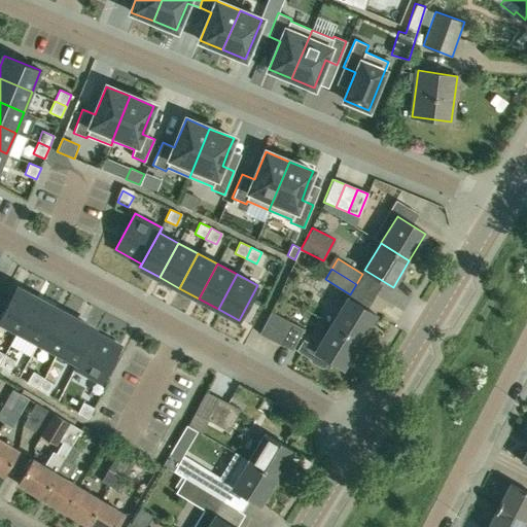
[(0,323),(16,334),(35,299),(14,287),(0,315),(0,323)]
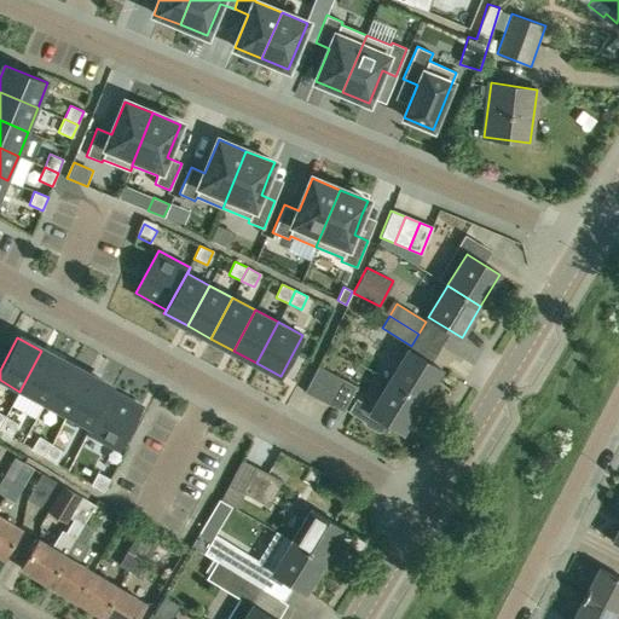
[(441,370),(408,350),(389,381),(422,401),(441,370)]
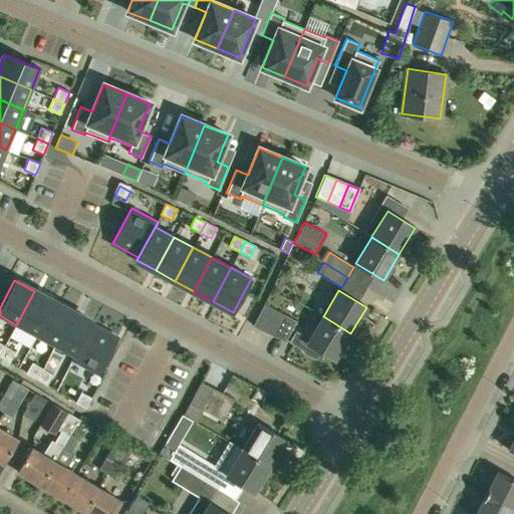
[(29,348),(35,335),(53,301),(34,291),(16,325),(10,337),(29,348)]
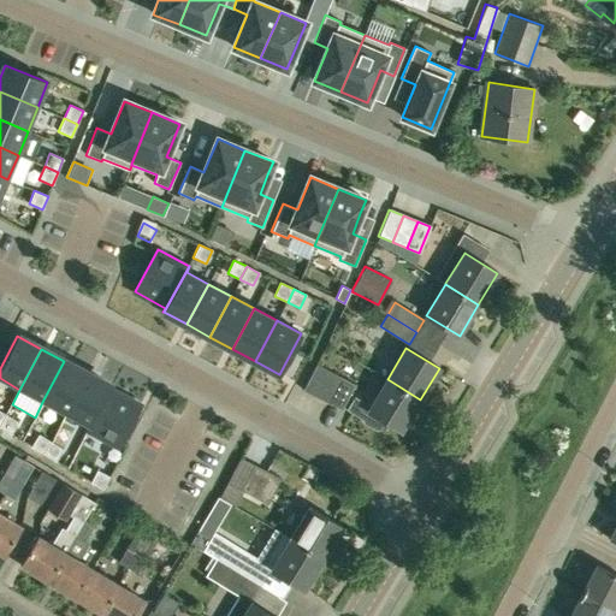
[(87,373),(64,361),(42,402),(66,414),(87,373)]
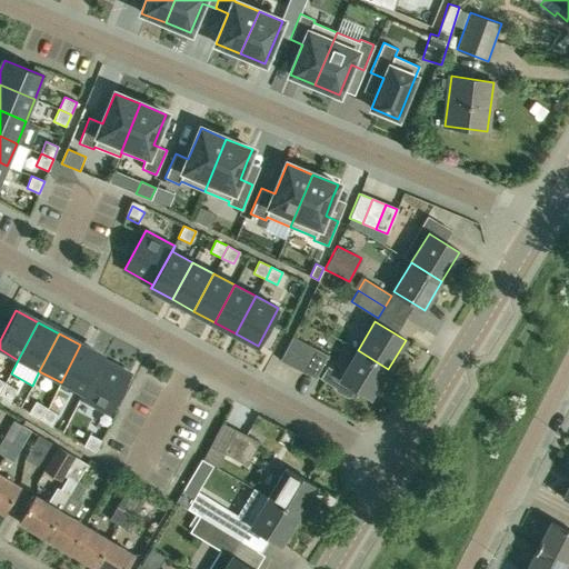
[(292,366),(305,342),(292,336),(280,359),(292,366)]
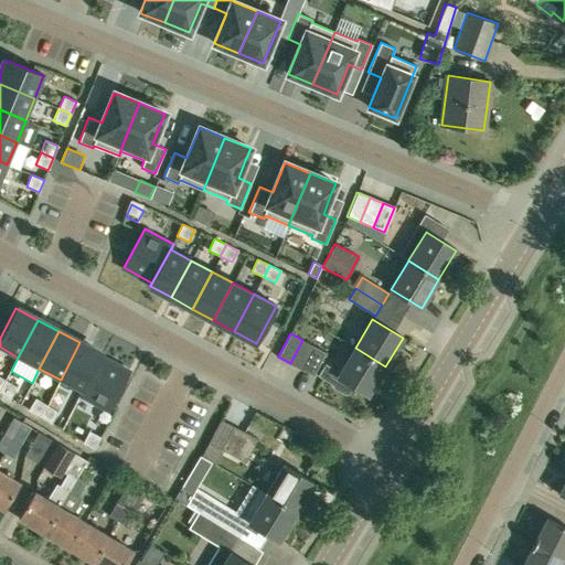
[(302,370),(313,347),(302,340),(290,363),(302,370)]
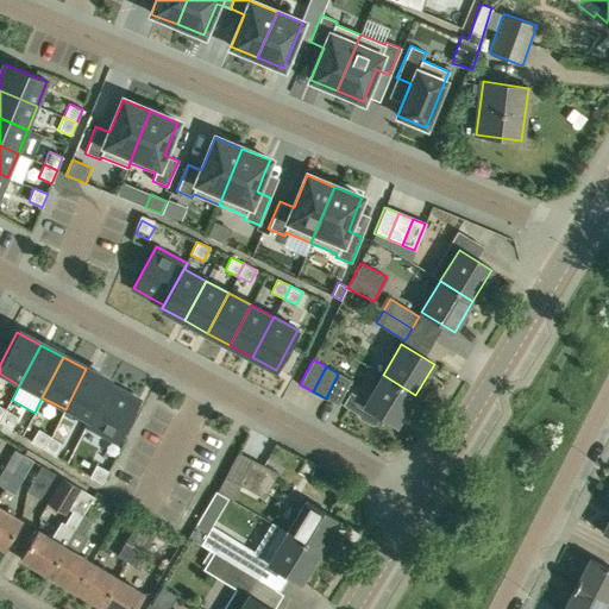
[(110,382),(86,369),(66,409),(87,421),(88,421),(107,385),(108,385),(110,382)]
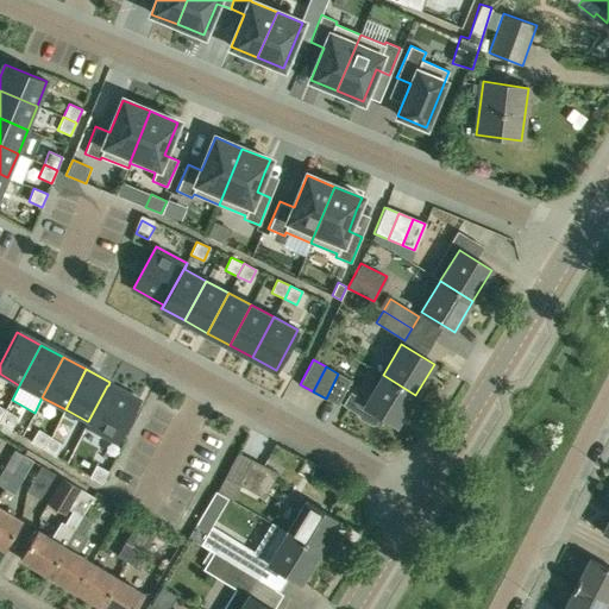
[(338,374),(326,399),(338,405),(351,381),(338,374)]
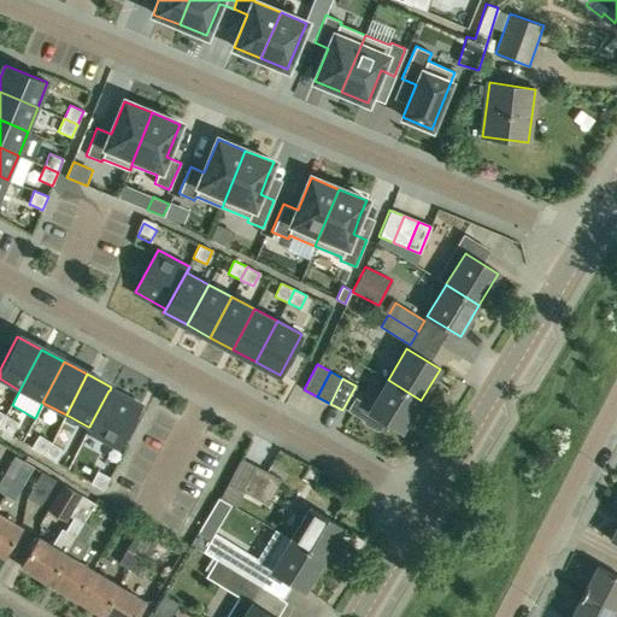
[(388,380),(371,407),(356,398),(348,410),(364,419),(365,423),(377,430),(381,429),(385,422),(401,433),(421,400),(388,380)]
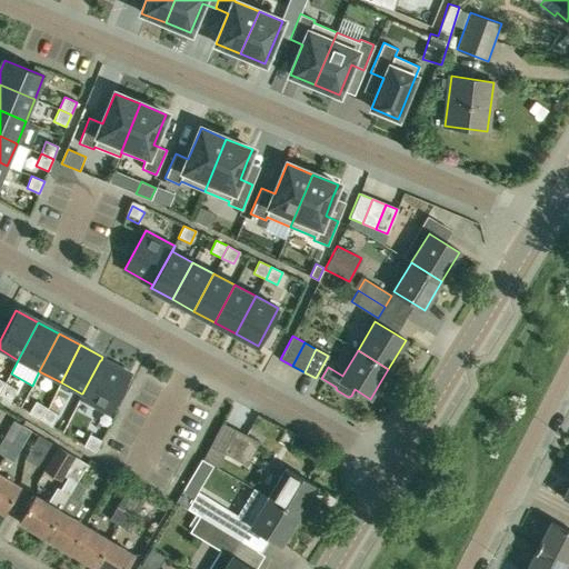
[(78,399),(108,415),(129,375),(101,360),(100,360),(82,393),(81,393),(78,399)]
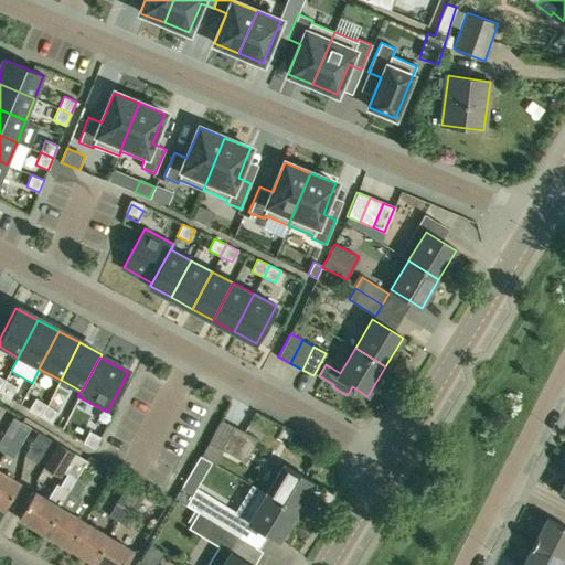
[(6,381),(0,390),(0,392),(10,398),(17,387),(6,381)]
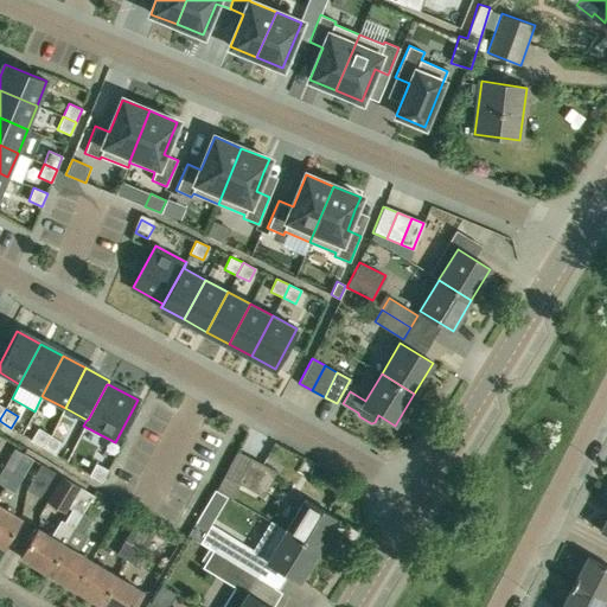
[(43,447),(50,435),(38,428),(31,440),(43,447)]
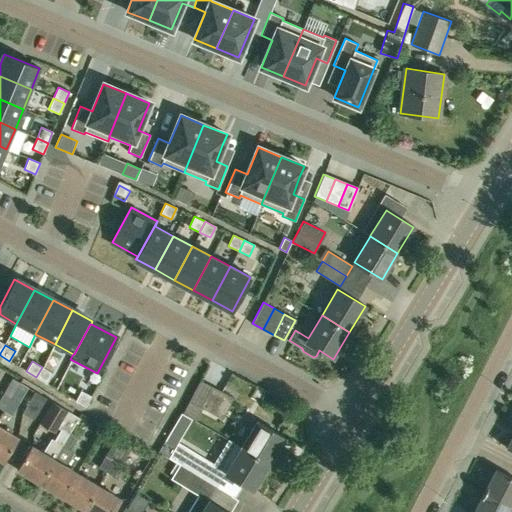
[(42,367),(36,377),(46,384),(52,373),(42,367)]
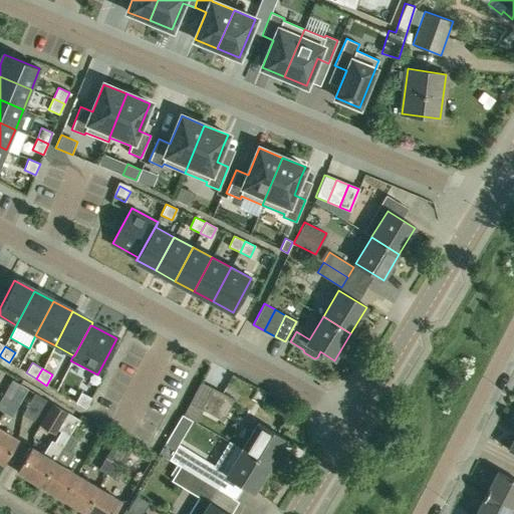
[(0,410),(2,412),(19,383),(13,379),(0,400),(0,410)]
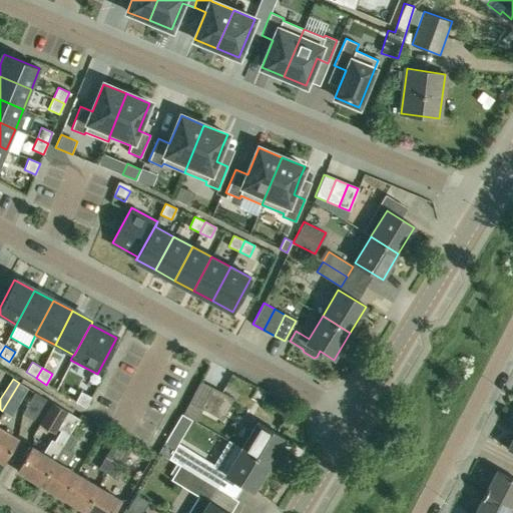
[(199,408),(211,387),(200,382),(189,403),(199,408)]
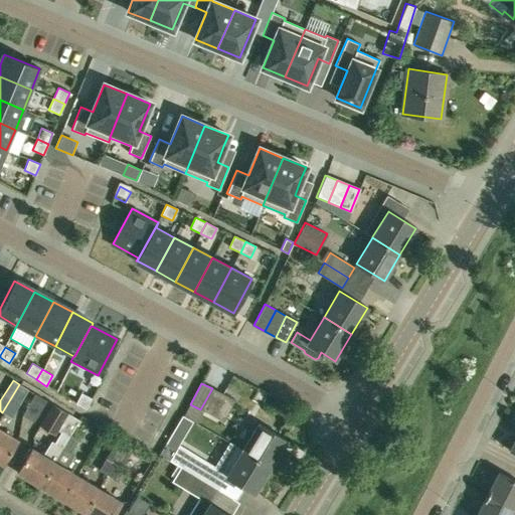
[(28,389),(19,384),(2,412),(11,417),(28,389)]
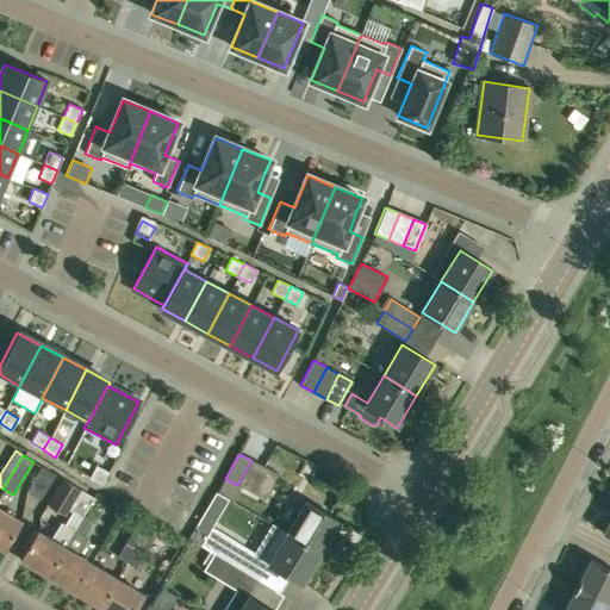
[(251,460),(237,485),(250,492),(263,467),(251,460)]
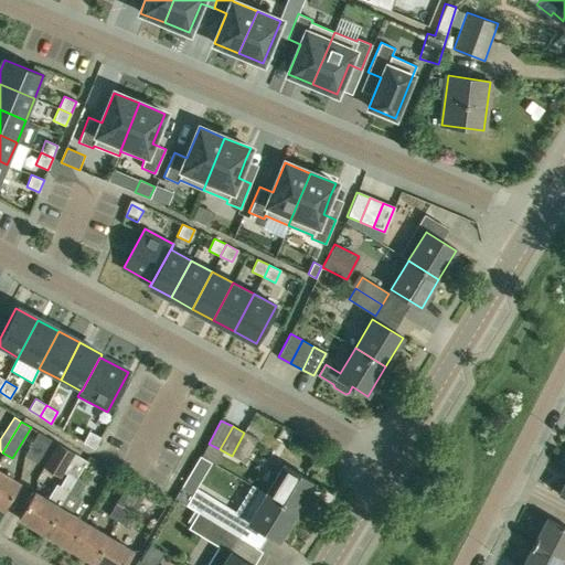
[(92,448),(98,437),(87,430),(81,441),(92,448)]
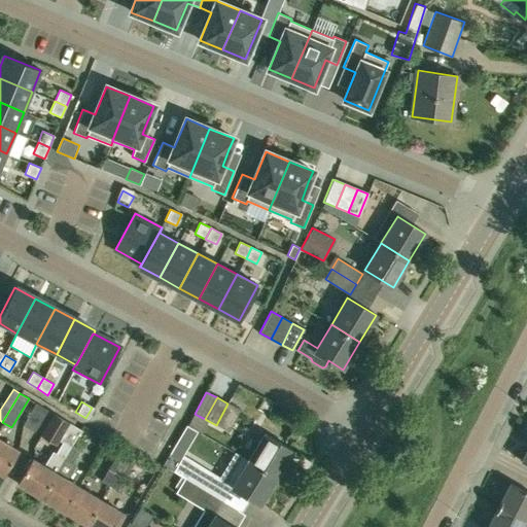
[(36,402),(23,424),(34,431),(47,410),(36,402)]
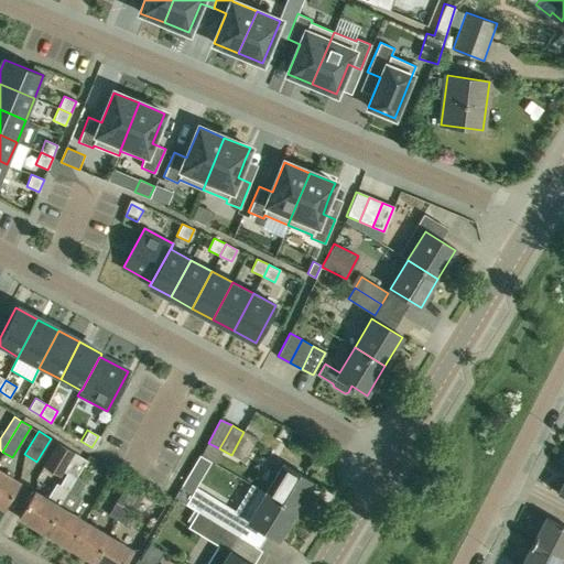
[(243,432),(231,455),(242,461),(255,437),(243,432)]
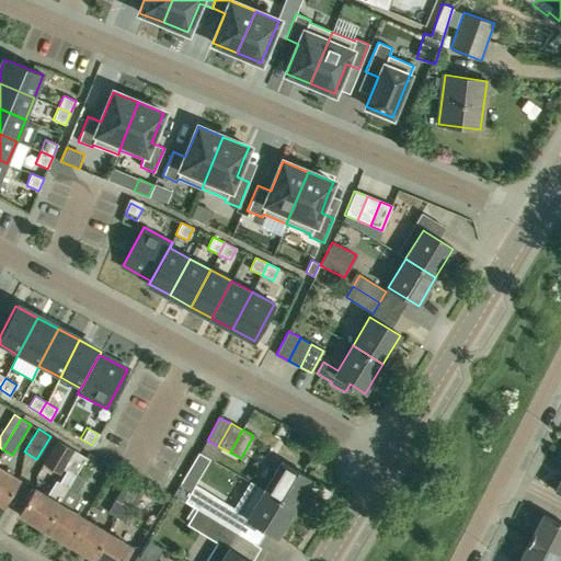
[(56,480),(47,495),(34,488),(18,514),(43,529),(58,503),(86,457),(57,439),(44,462),(60,472),(66,464),(69,466),(59,482),(56,480)]
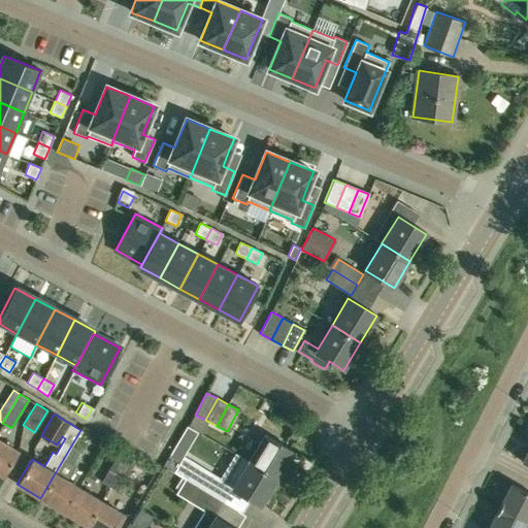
[(80,430),(55,473),(40,498),(63,512),(77,487),(65,480),(74,464),(72,464),(79,452),(81,453),(91,436),(80,430)]
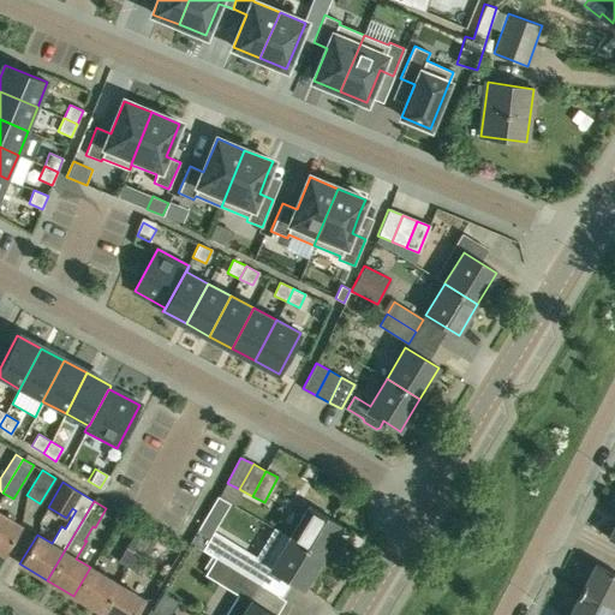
[(290,538),(321,557),(340,526),(308,507),(290,538)]
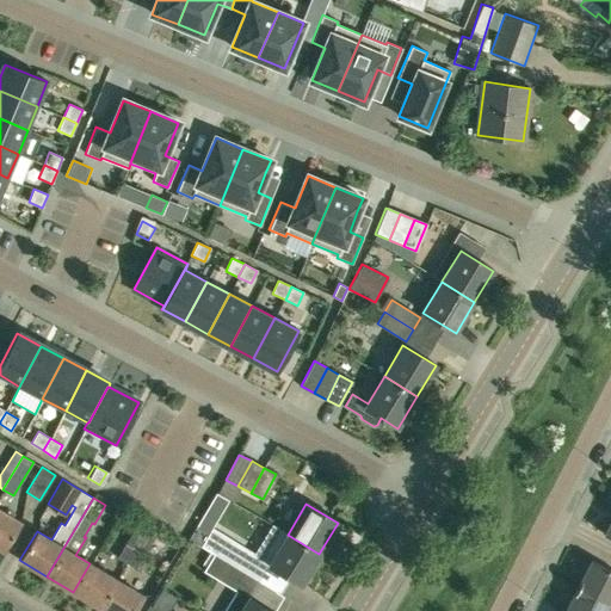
[(0,508),(0,547),(4,550),(20,522),(0,508)]
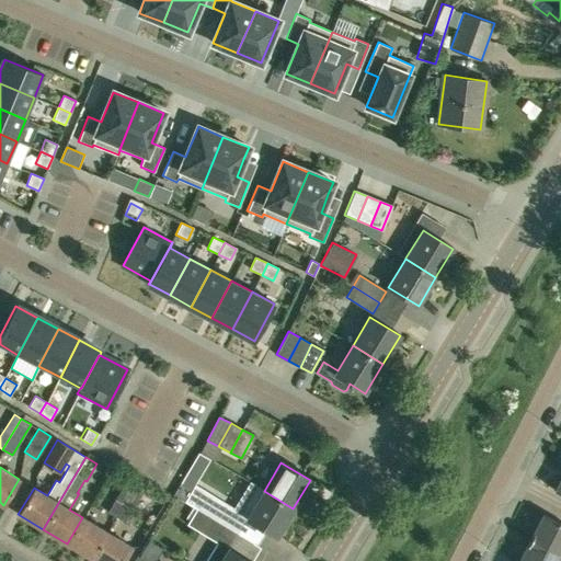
[(232,510),(206,494),(193,485),(184,501),(189,503),(189,504),(239,535),(248,519),(276,537),(293,508),(264,491),(249,482),(232,510)]
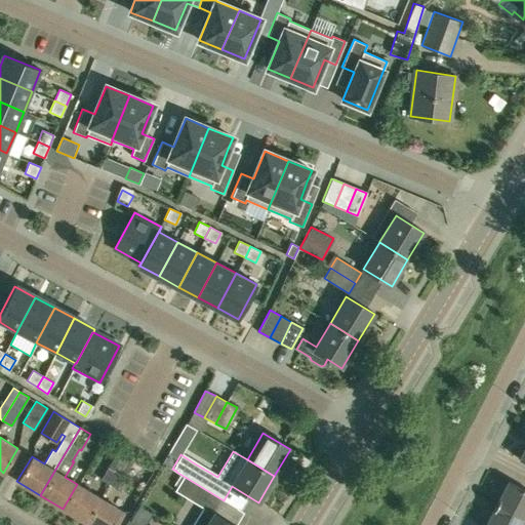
[(109,483),(124,456),(117,452),(102,479),(109,483)]
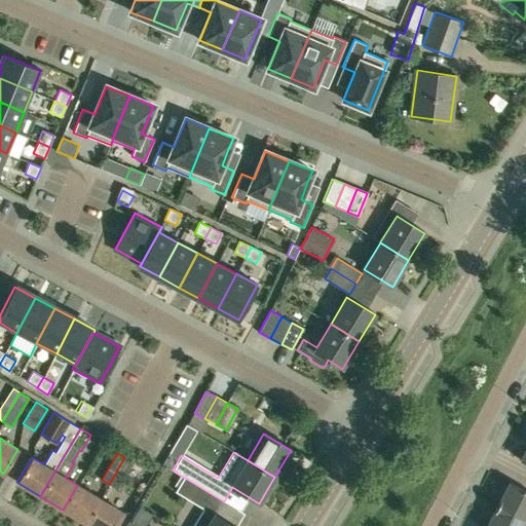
[(133,462),(124,457),(109,484),(118,489),(133,462)]
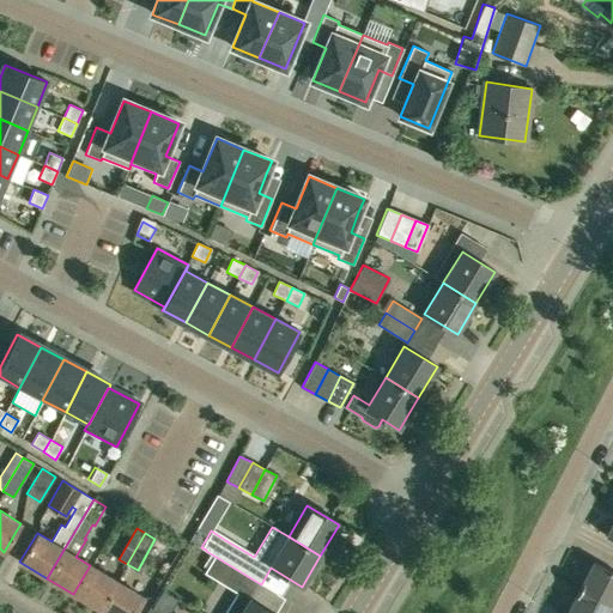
[(269,612),(250,601),(261,584),(214,557),(205,572),(237,593),(226,610),(232,612),(269,612)]
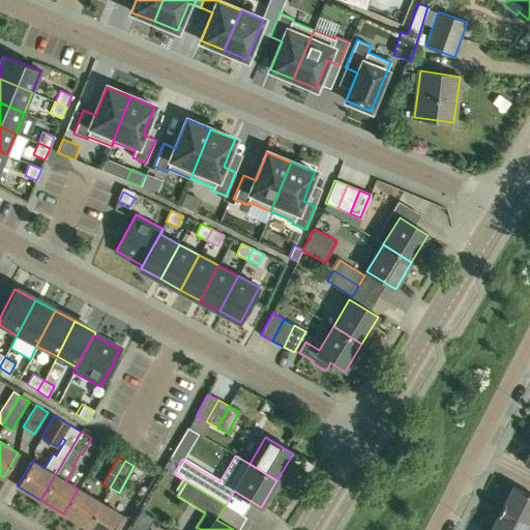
[(529,495),(513,487),(501,510),(528,524),(529,521),(529,495)]
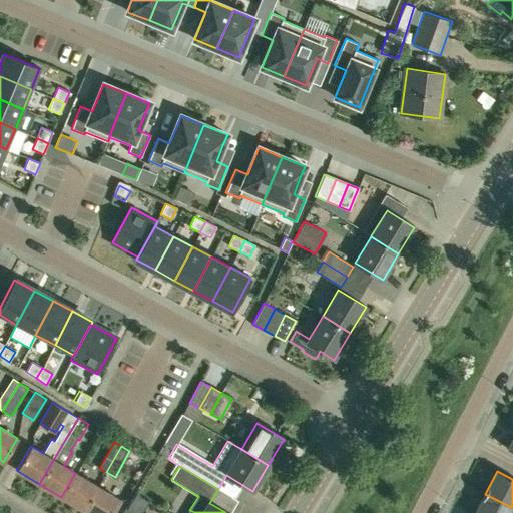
[(97,486),(75,473),(61,497),(83,510),(97,486)]
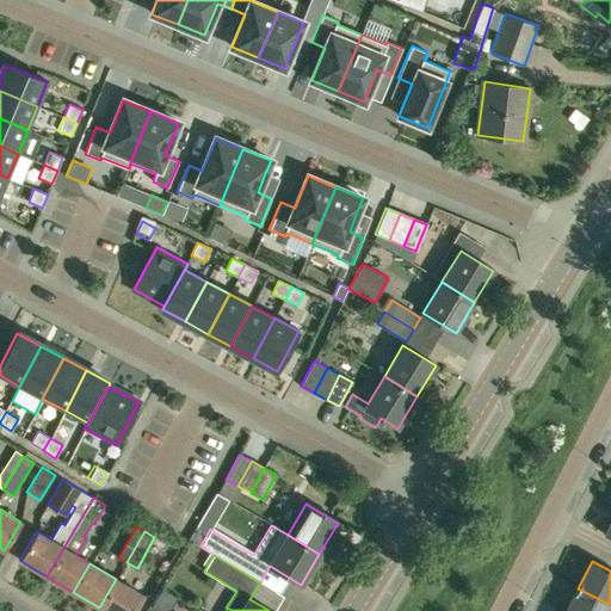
[(134,610),(143,596),(116,579),(99,608),(104,610),(134,610)]
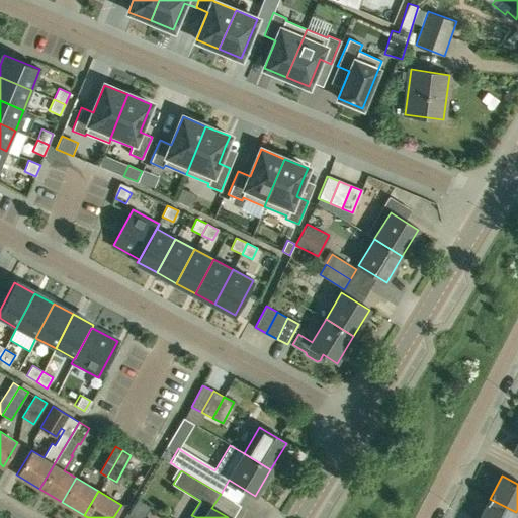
[(513,517),(516,512),(490,499),(479,517),(513,517)]
